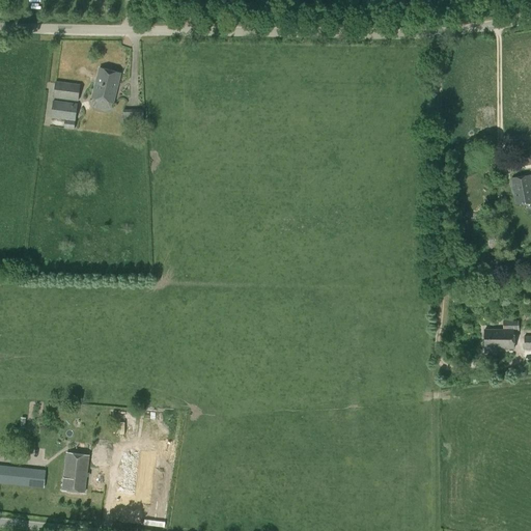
[(92,99),(114,104),(121,74),(100,68),(92,99)]
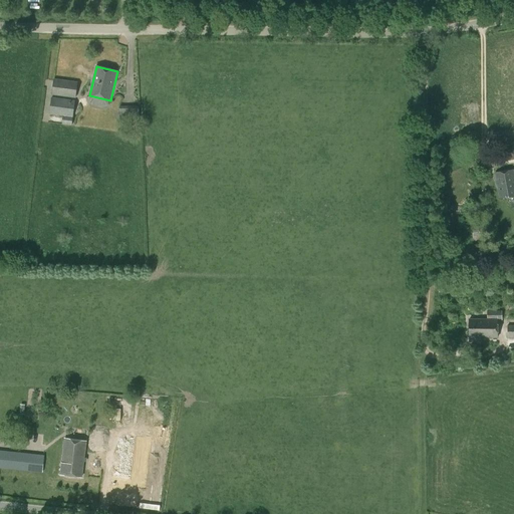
[(54,80),(52,96),(76,99),(78,83),(54,80)]
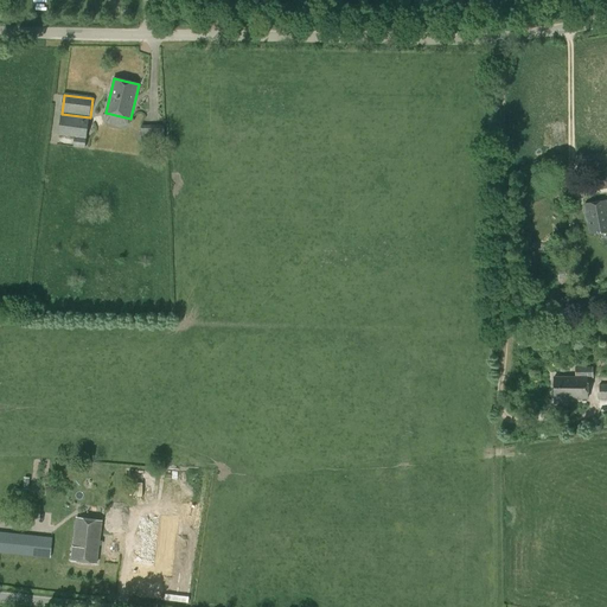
[(74,147),(85,148),(89,120),(62,115),(58,135),(74,138),(74,147)]
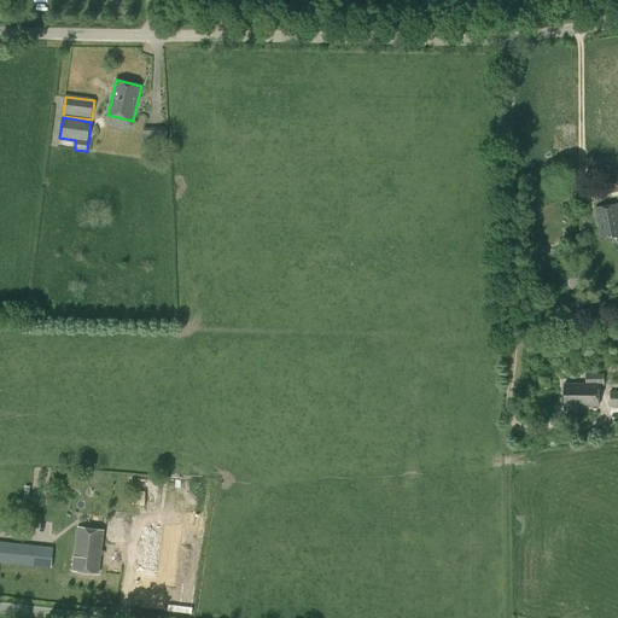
[(594,184),(595,196),(617,192),(617,182),(617,180),(594,184)]
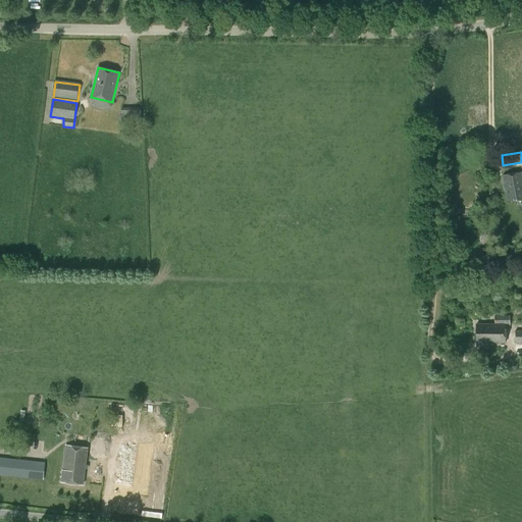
[(503,175),(508,202),(521,199),(521,179),(521,172),(503,175)]
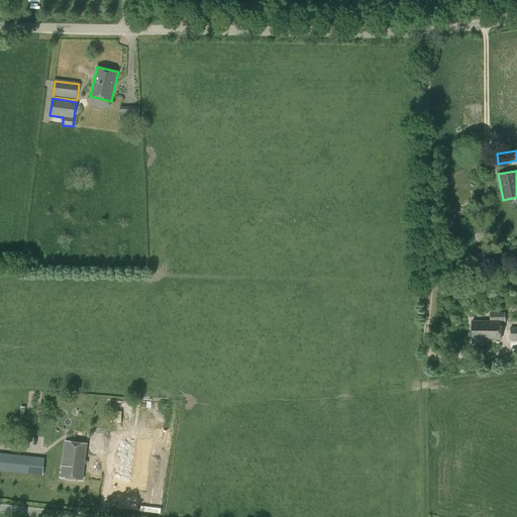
[(500,321),(503,321),(503,313),(490,313),(490,321),(472,321),(472,339),(500,340),(500,321)]
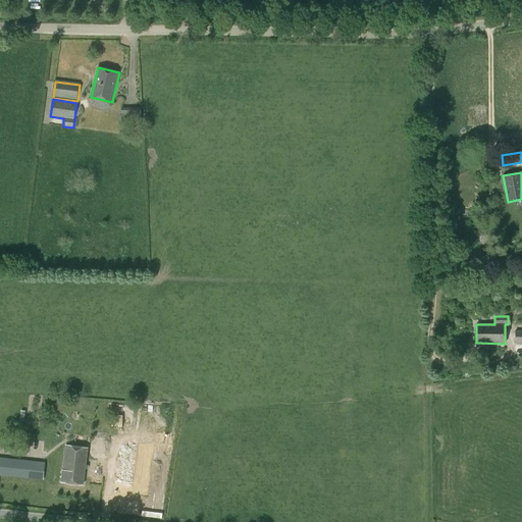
[(123,445),(121,470),(139,471),(141,446),(123,445)]
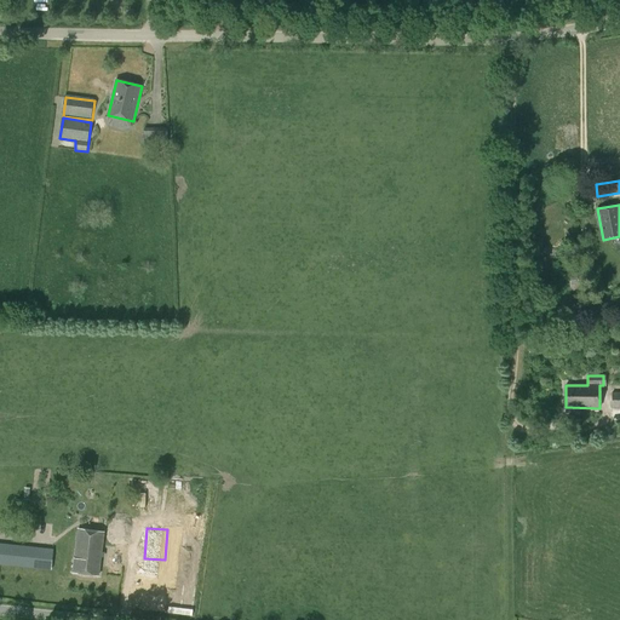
[(74,572),(98,575),(103,533),(79,530),(74,572)]
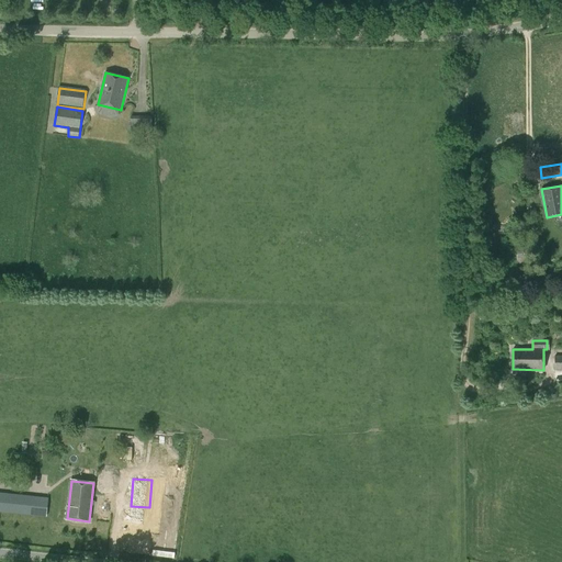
[(0,510),(46,517),(49,494),(40,493),(40,496),(0,492),(0,510)]
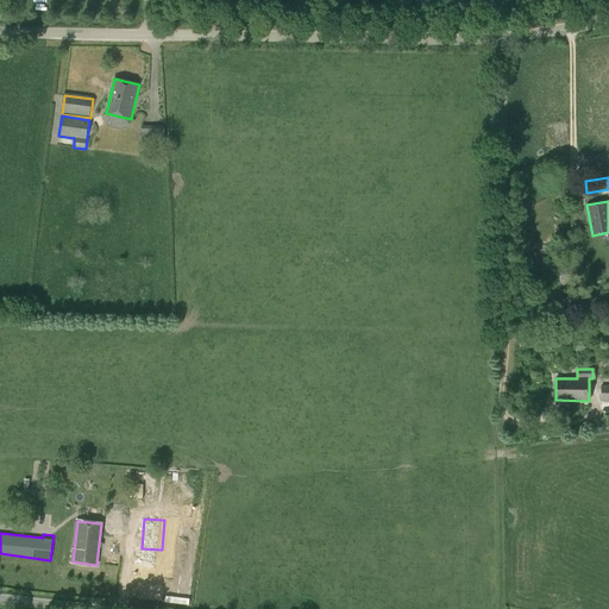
[(111,553),(121,556),(124,540),(114,539),(111,553)]
